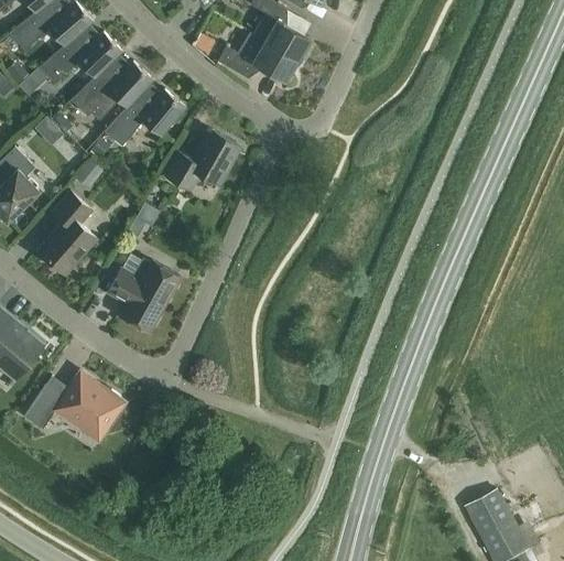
[(54,0),(0,0),(0,12),(15,0),(23,0),(34,14),(35,14),(47,4),(47,6),(54,0)]
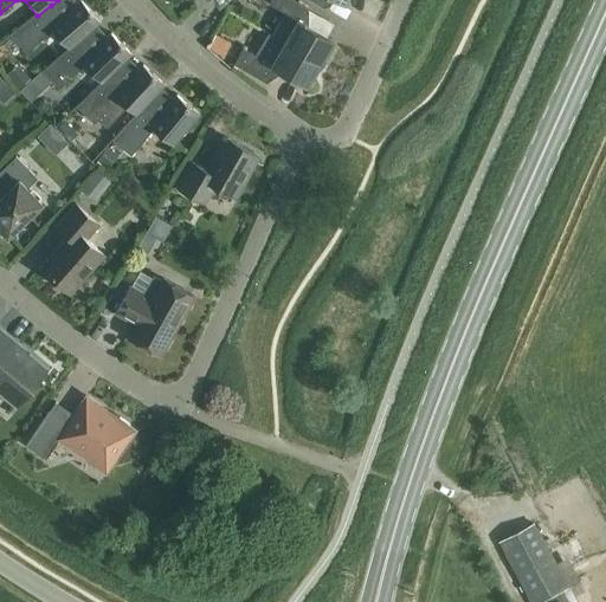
[(275,39),(324,69),(326,68),(330,50),(334,43),(302,25),(309,12),(287,0),(272,0),(269,6),(285,15),(272,38),(275,40),(275,39)]
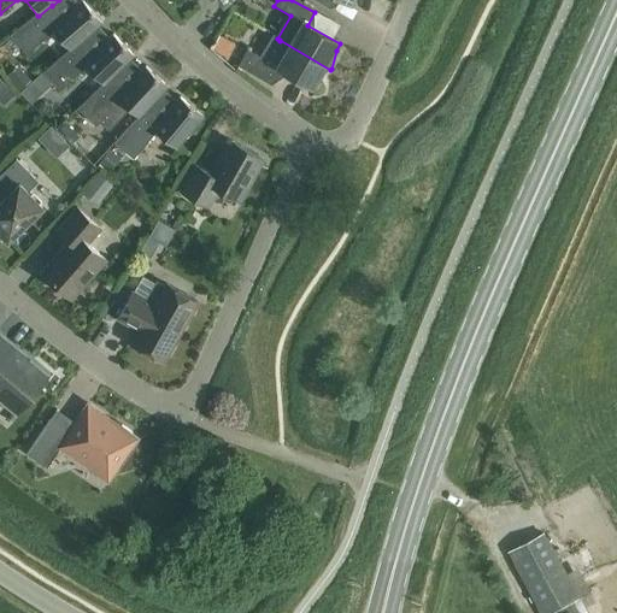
[(39,16),(37,16),(10,37),(27,57),(53,34),(69,52),(70,52),(83,41),(103,25),(82,3),(64,18),(52,6),(52,5),(39,16)]
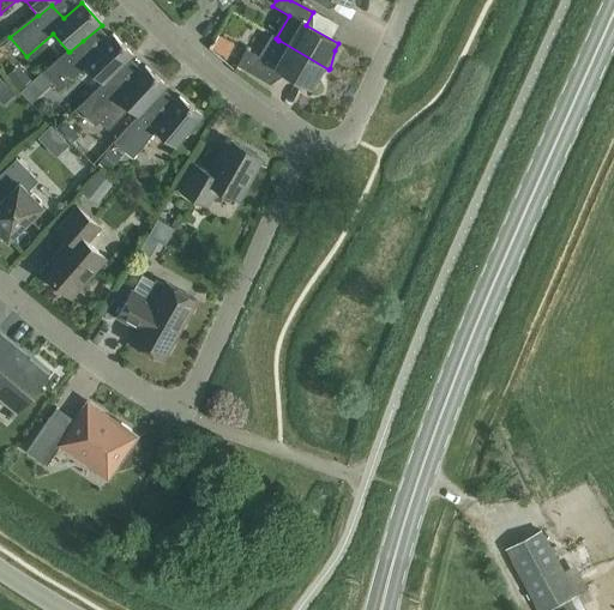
[(70,52),(68,52),(42,74),(60,92),(85,68),(102,86),(115,74),(133,58),(113,36),(95,53),(83,41),(70,52)]
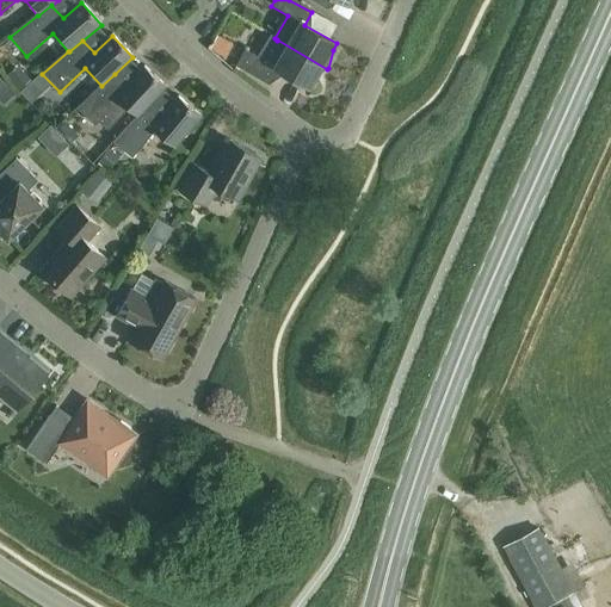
[(269,86),(278,70),(310,90),(314,82),(326,70),(327,69),(277,39),(277,41),(275,38),(270,36),(258,59),(245,51),(236,67),(269,86)]
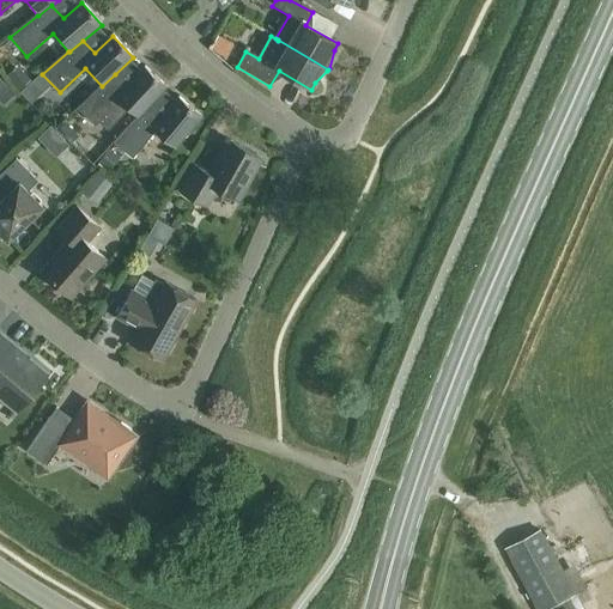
[(102,86),(77,110),(96,128),(99,123),(108,133),(128,110),(137,119),(138,119),(150,105),(150,107),(167,89),(145,68),(128,86),(115,74),(102,86)]
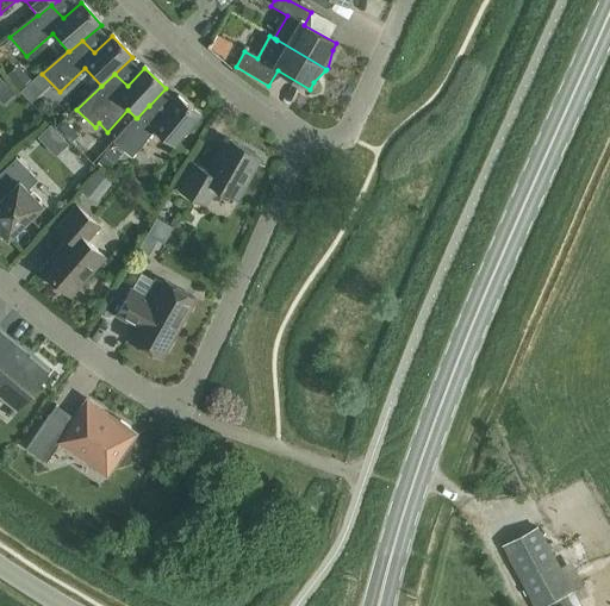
[(0,101),(12,111),(23,99),(1,81),(0,82),(0,101)]
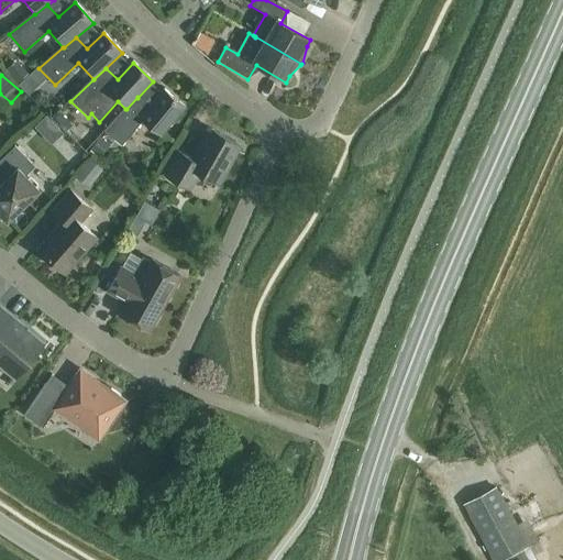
[(127,109),(125,109),(103,132),(122,147),(142,122),(161,138),(185,108),(164,90),(150,108),(138,98),(138,97),(127,109)]
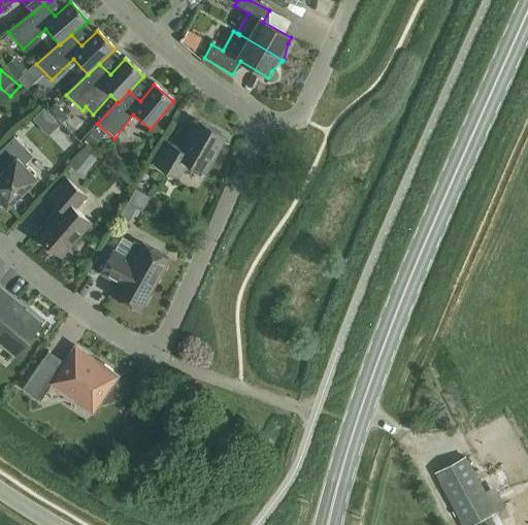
[(39,125),(54,140),(63,131),(48,116),(39,125)]
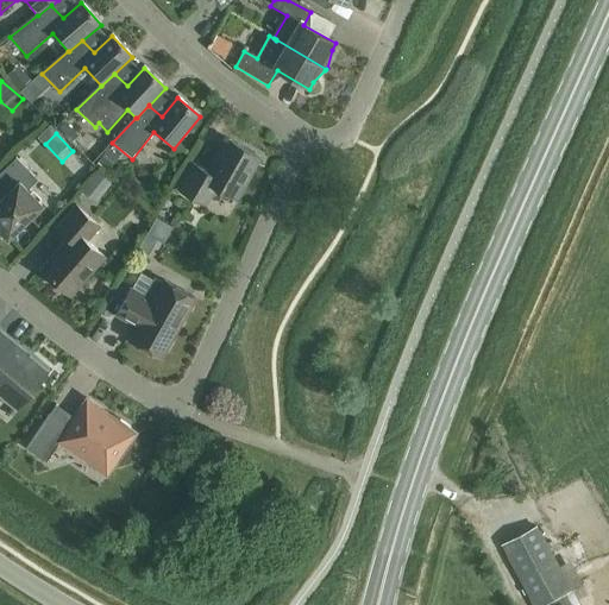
[(220,191),(236,200),(259,159),(227,142),(208,175),(194,166),(179,191),(206,207),(213,194),(220,191)]
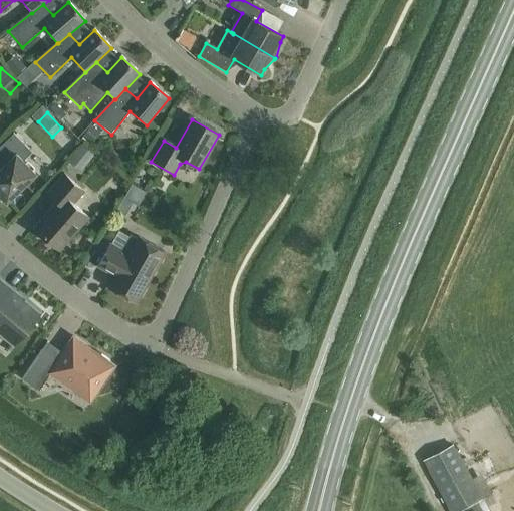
[(88,123),(78,134),(86,142),(96,132),(88,123)]
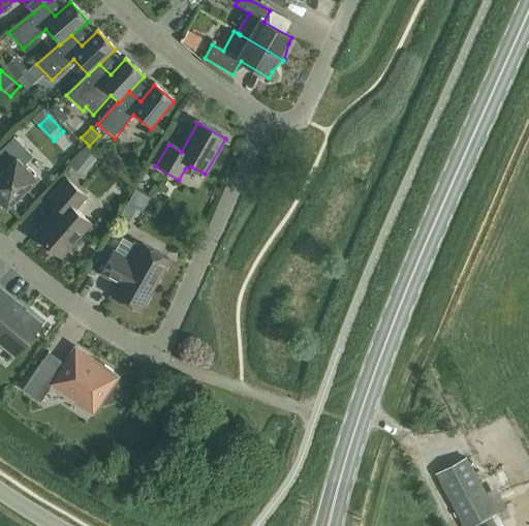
[(13,138),(0,151),(0,168),(3,173),(0,175),(0,202),(6,209),(36,180),(23,166),(32,158),(13,138)]
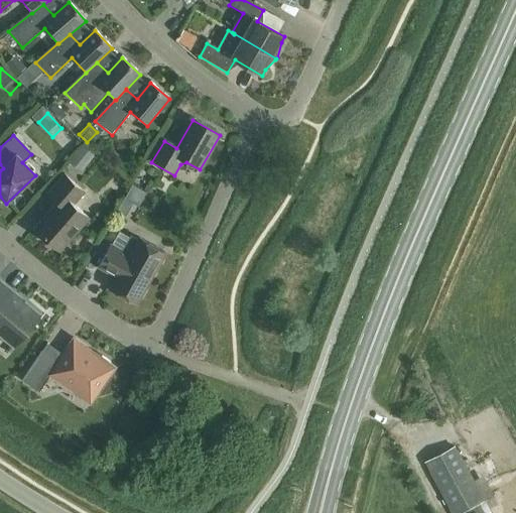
[(84,194),(65,176),(47,196),(58,205),(36,231),(58,251),(87,219),(73,206),(84,194)]
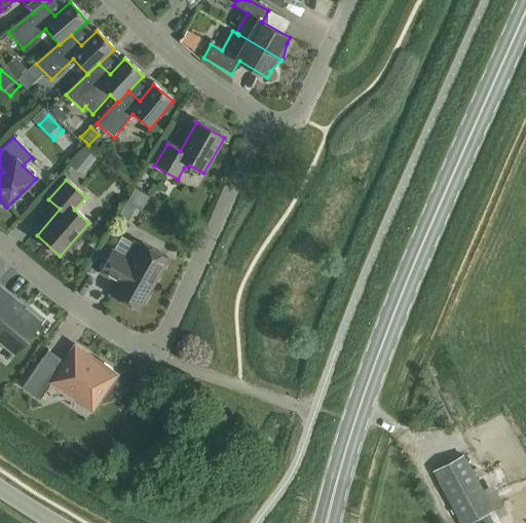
[(143,195),(127,210),(141,225),(157,211),(143,195)]
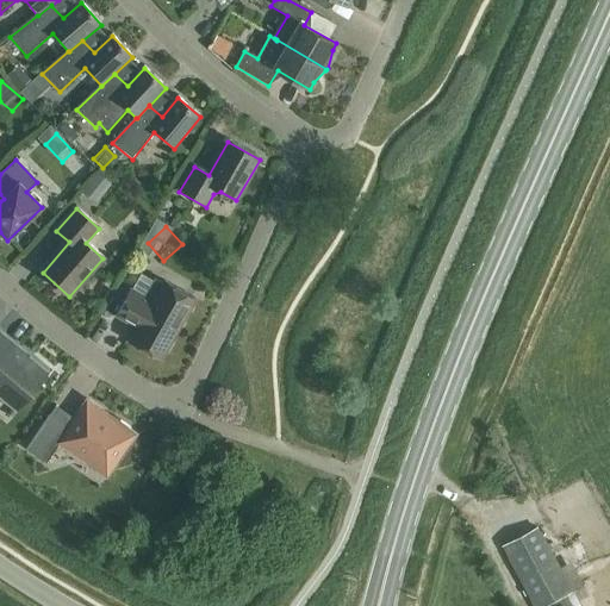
[(162,361),(194,304),(153,280),(143,298),(131,291),(116,317),(137,330),(130,342),(162,361)]
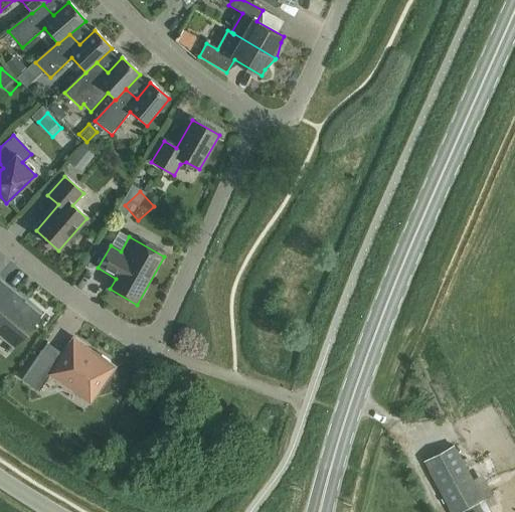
[(0,335),(14,346),(38,317),(13,296),(14,294),(0,282),(0,335)]
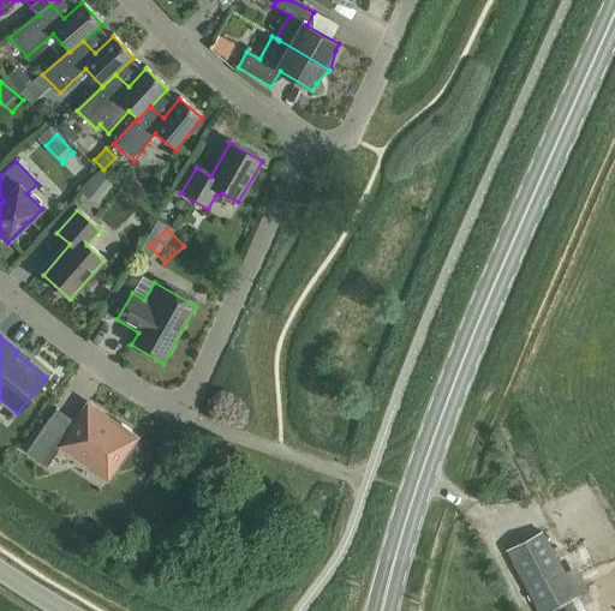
[(47,468),(60,449),(108,481),(136,439),(131,436),(131,433),(121,426),(119,427),(88,406),(69,433),(49,420),(27,454),(47,468)]
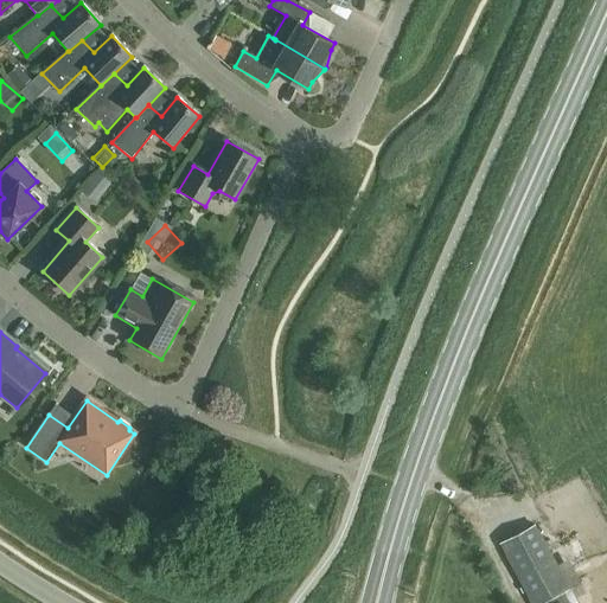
[(529,597),(562,578),(535,528),(500,546),(529,597)]
